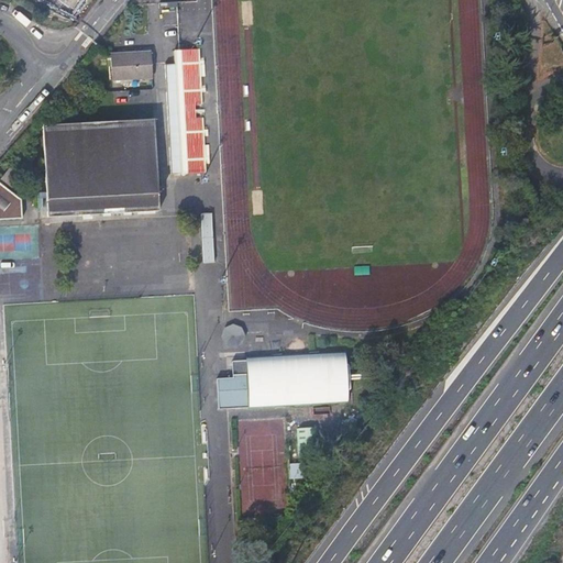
[(178,175),(207,173),(200,50),(174,51),(174,65),(165,65),(170,175),(179,174),(178,175)]
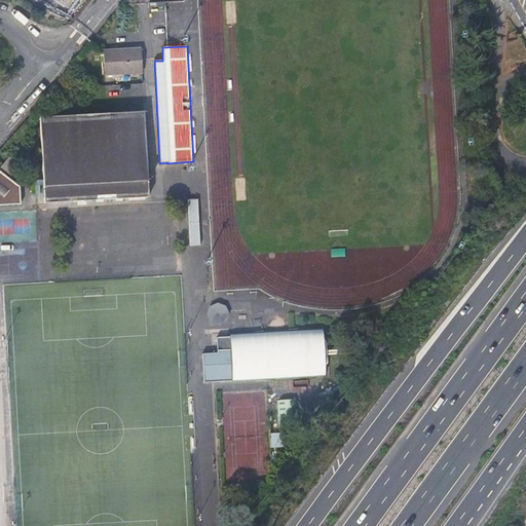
[(142,73),(141,48),(104,50),(105,75),(142,73)]
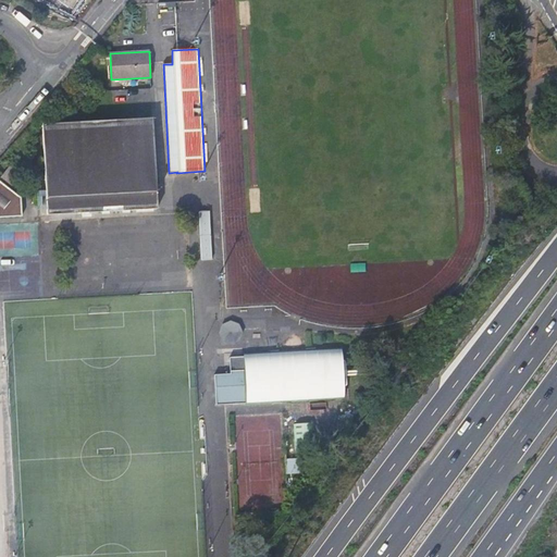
[(47,214),(158,209),(157,190),(159,190),(159,186),(156,186),(152,118),(42,124),(47,214)]
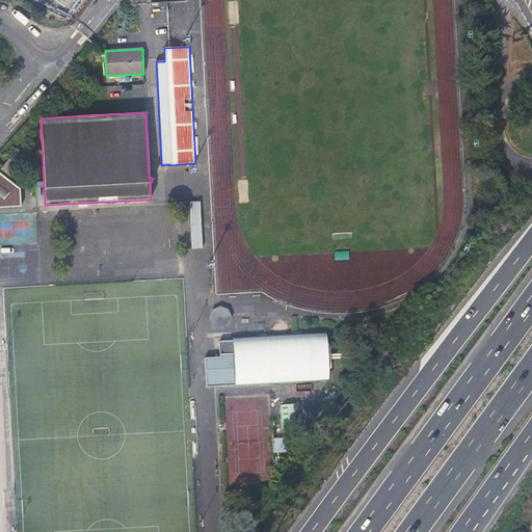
[(21,143),(15,159),(21,161),(26,145),(21,143)]
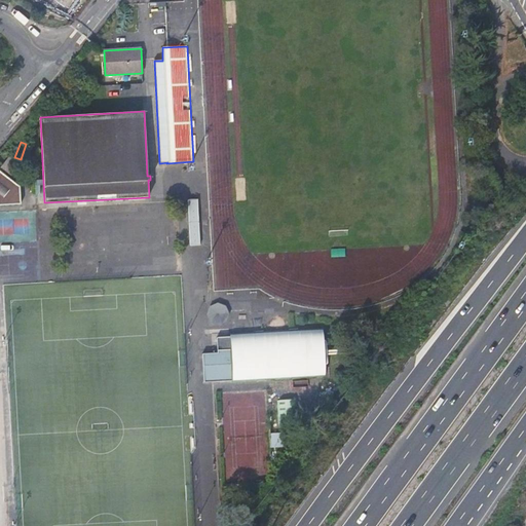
[(10,176),(19,165),(8,157),(0,167),(10,176)]
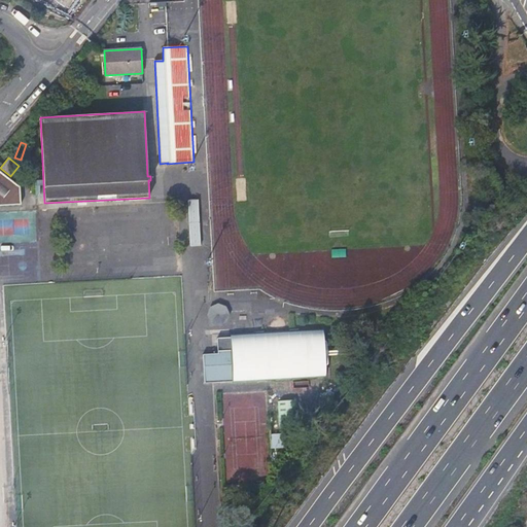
[(20,187),(0,172),(0,205),(21,204),(20,187)]
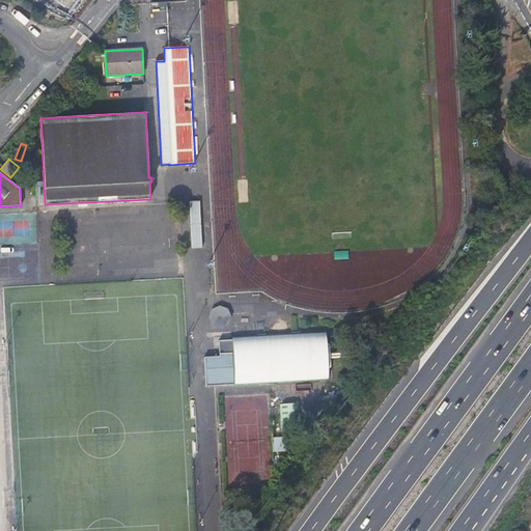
[(195,200),(197,232),(204,231),(203,199),(195,200)]
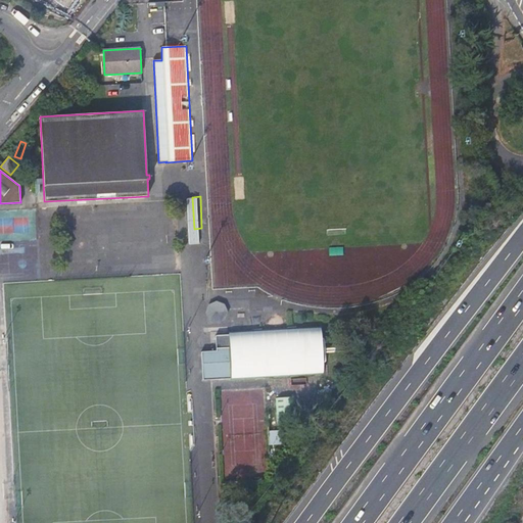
[(225,313),(223,306),(217,304),(210,306),(208,313),(210,319),(217,321),(223,319),(225,313)]
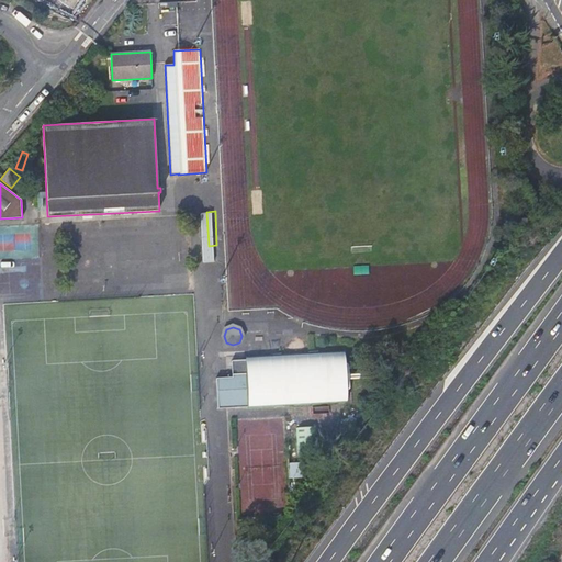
[(246,356),(246,360),(247,374),(248,407),(248,408),(347,403),(345,351),(345,350),(246,356)]
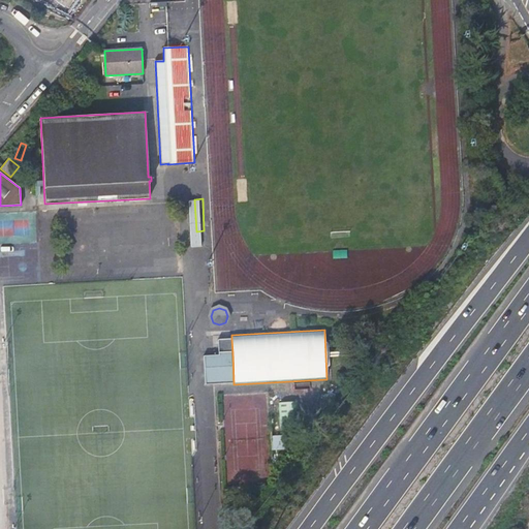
[(232,352),(231,339),(218,340),(219,355),(204,356),(206,384),(234,383),(232,352)]
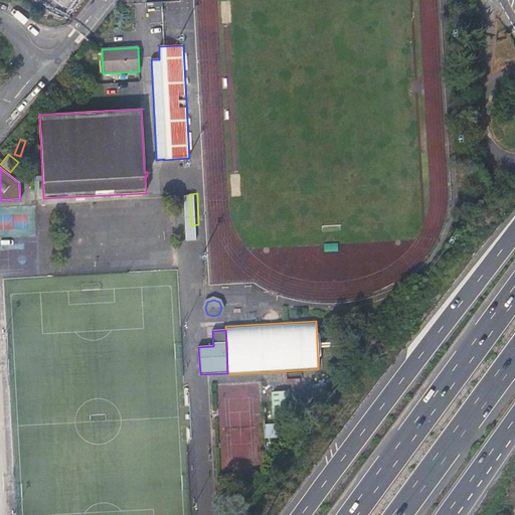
[(218,417),(221,479),(265,477),(260,383),(216,386),(218,414),(213,414),(213,418),(218,417)]
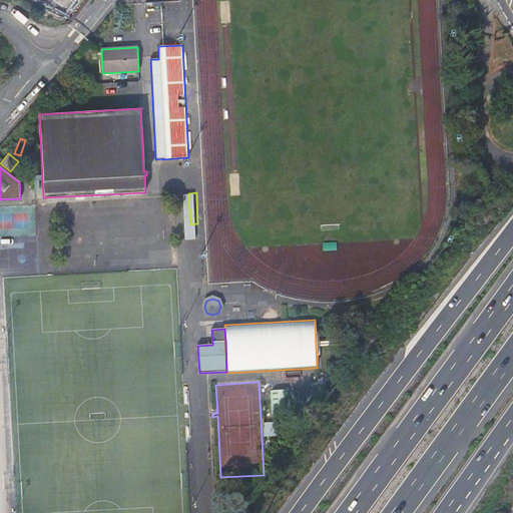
[(271,390),(272,416),(291,414),(290,390),(271,390)]
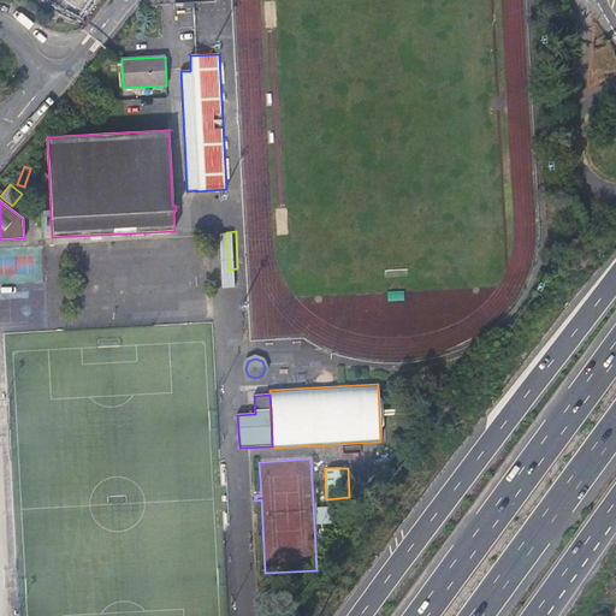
[(315,509),(317,525),(333,523),(333,508),(315,509)]
